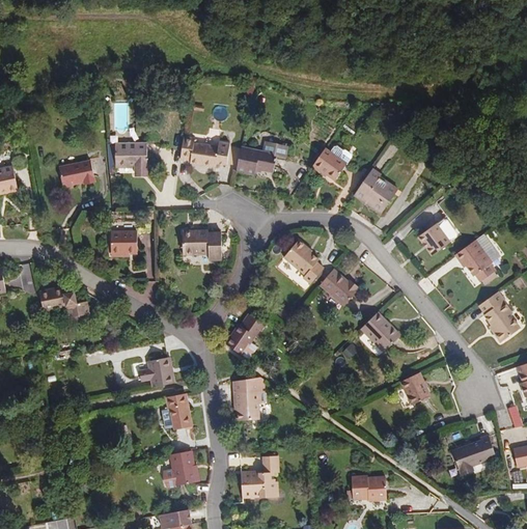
[(194,136),(183,135),(181,157),(190,158),(204,161),(204,164),(216,165),(217,162),(226,163),(229,141),(219,140),(218,144),(194,141),(194,136)]
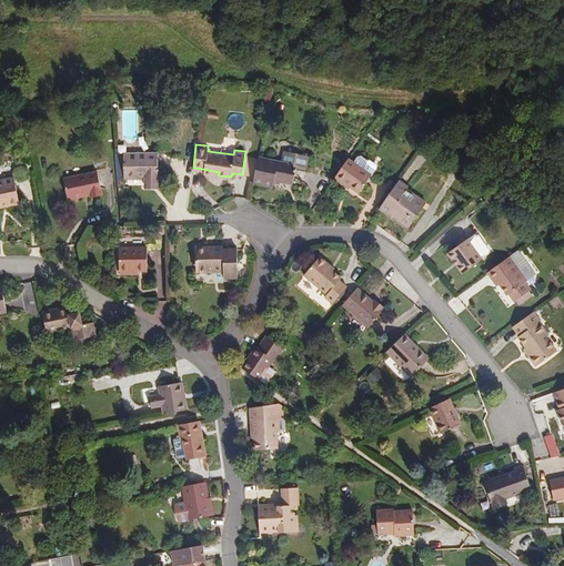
[(145,173),(145,177),(147,183),(157,183),(157,151),(129,151),(130,174),(145,173)]
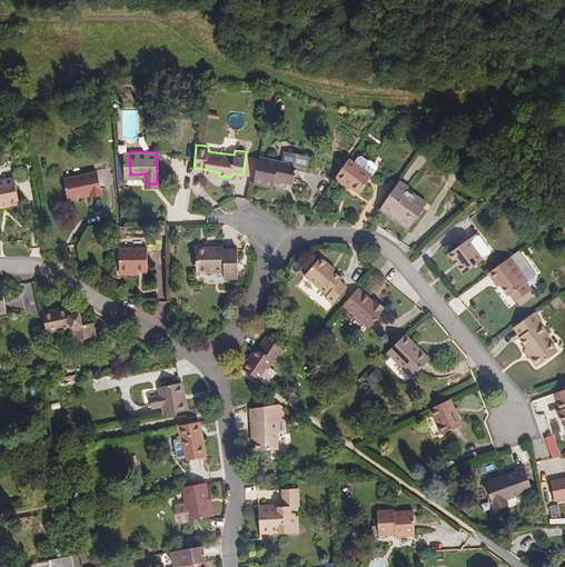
[(284,162),(259,158),(253,182),(273,188),(275,182),(291,186),(296,166),(301,167),(304,165),(306,158),(304,156),(285,152),(284,162)]
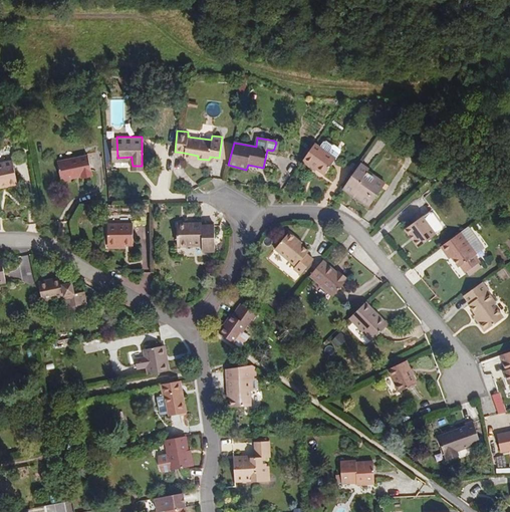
[(323,141),(320,146),(335,158),(340,151),(341,150),(340,148),(334,144),(332,144),(326,141),(323,141)]
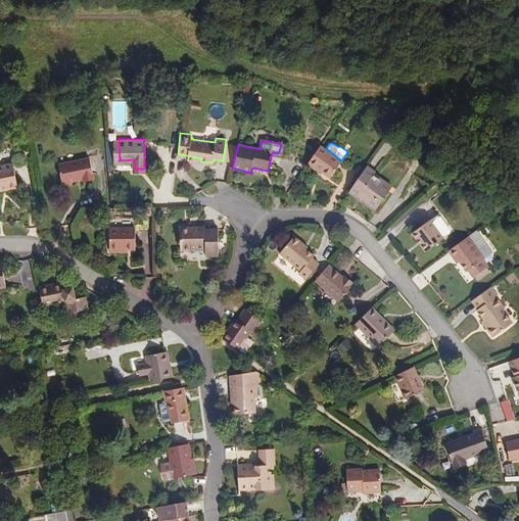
[(326,148),(320,144),(307,162),(320,173),(322,170),(331,175),(341,160),(326,148)]
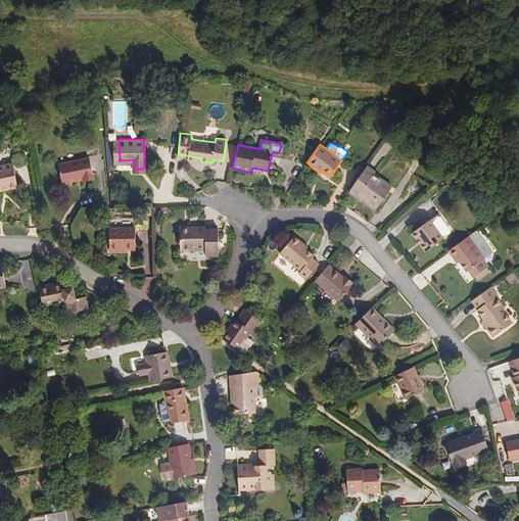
[(88,156),(57,163),(61,183),(71,182),(69,178),(81,176),(83,179),(92,176),(88,156)]
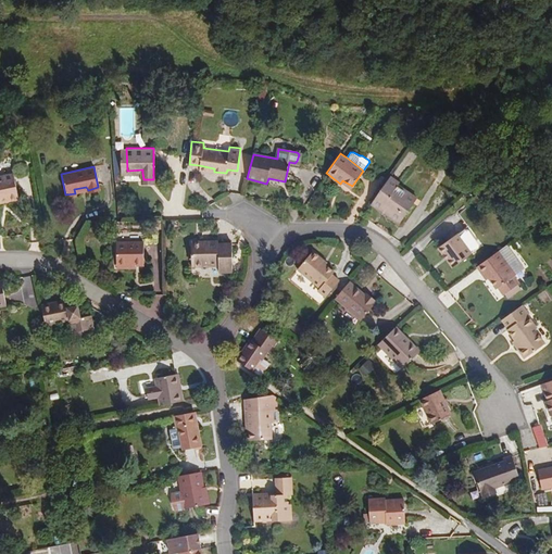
[(12,171),(0,173),(0,196),(4,196),(5,199),(16,197),(12,171)]
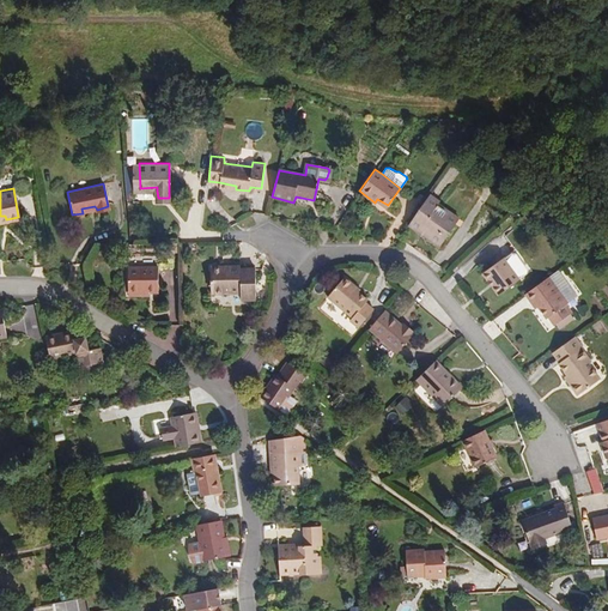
[(439,201),(429,193),(408,224),(419,231),(420,229),(429,234),(426,237),(438,244),(455,223),(435,207),(438,203),(439,201)]
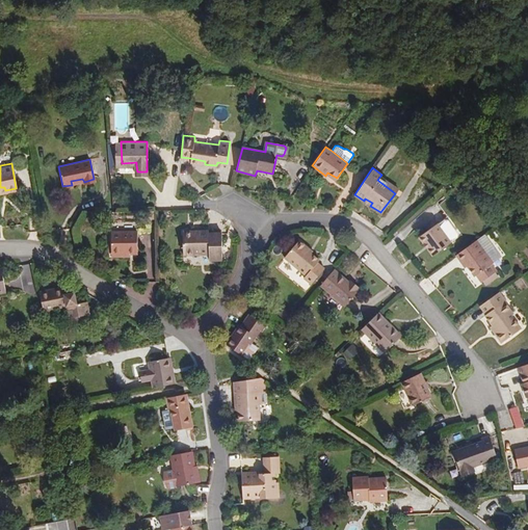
[(399,188),(380,176),(377,180),(395,193),(399,188)]
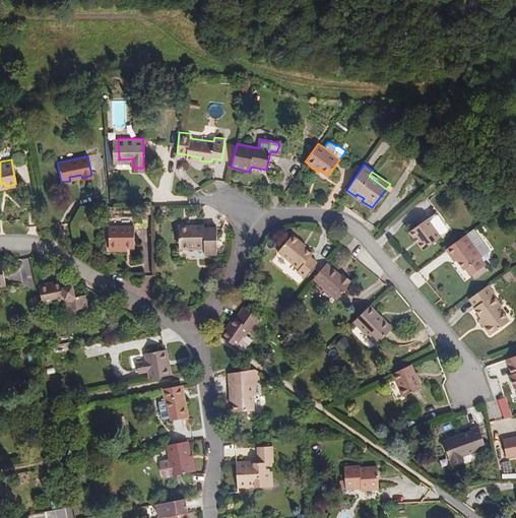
[(434,212),(426,218),(440,237),(447,231),(434,212)]
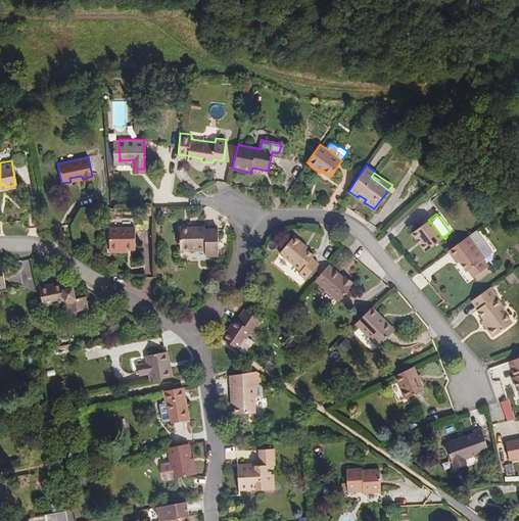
[(442,238),(428,220),(411,232),(416,239),(417,238),(420,243),(419,244),(425,251),(442,238)]
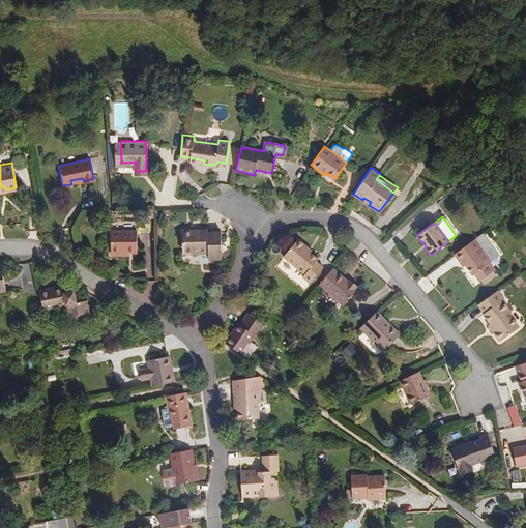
[(137,228),(110,229),(111,252),(137,252),(137,228)]
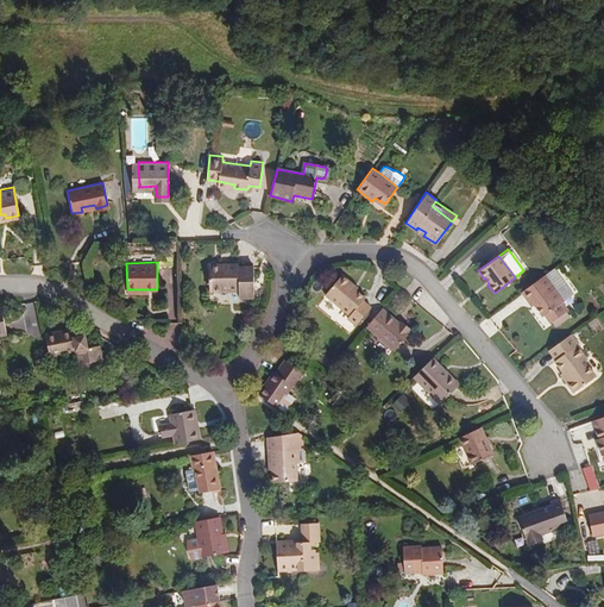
[(221,267),(221,264),(209,264),(209,292),(239,292),(239,299),(255,298),(255,267),(239,267),(239,264),(227,263),(227,268),(221,267)]
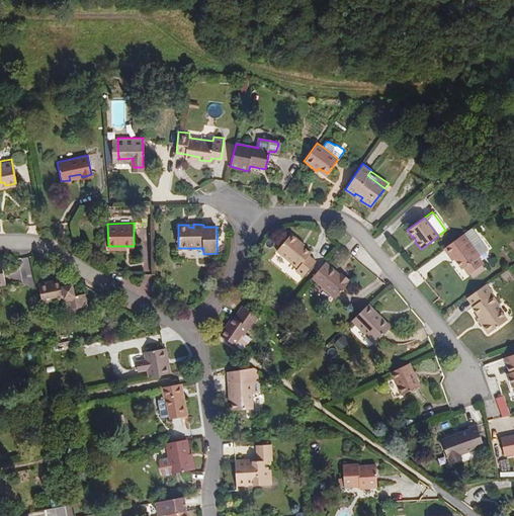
[(487,250),(470,229),(463,233),(480,255),(487,250)]
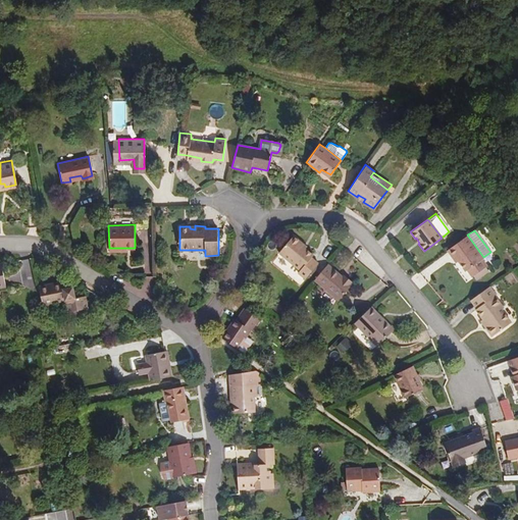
[(299,243),(301,240),(293,235),(279,252),(300,269),(299,272),(305,277),(318,262),(312,257),(313,254),(307,248),(299,243)]
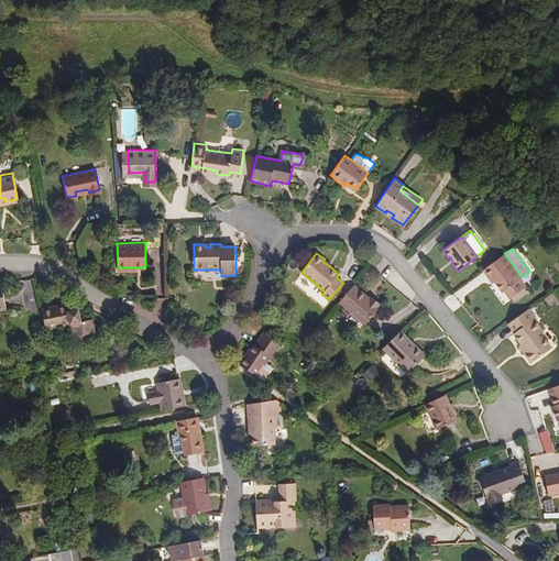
[(522,277),(504,253),(481,271),(486,277),(489,275),(502,293),(504,290),(510,298),(511,298),(524,289),(526,288),(519,278),(522,277)]
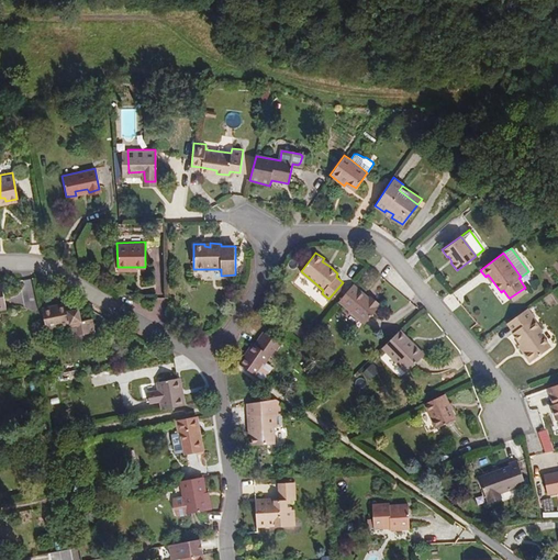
[(368,298),(353,282),(350,286),(367,299),(368,298)]
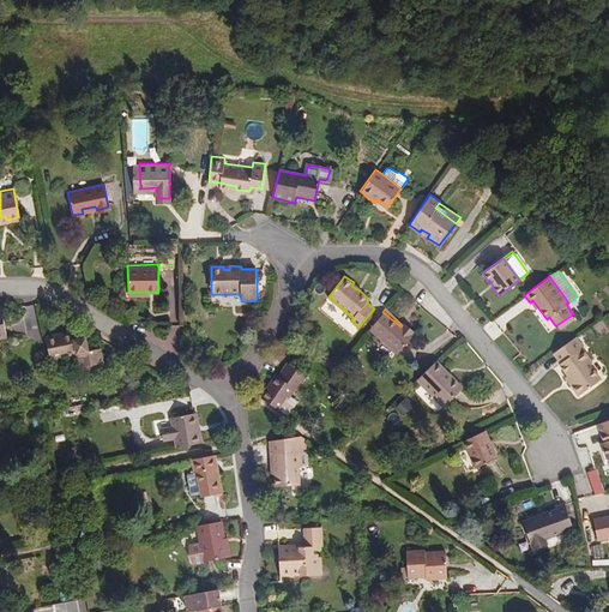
[(383,312),(369,327),(397,352),(411,337),(410,335),(414,330),(404,323),(402,325),(401,327),(383,312)]
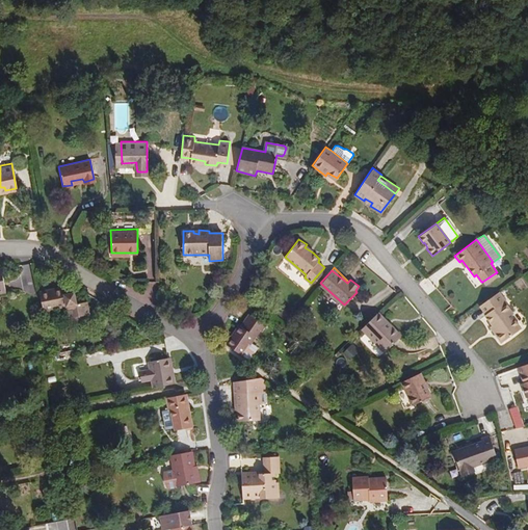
[(497,276),(495,273),(482,282),(484,285),(497,276)]
